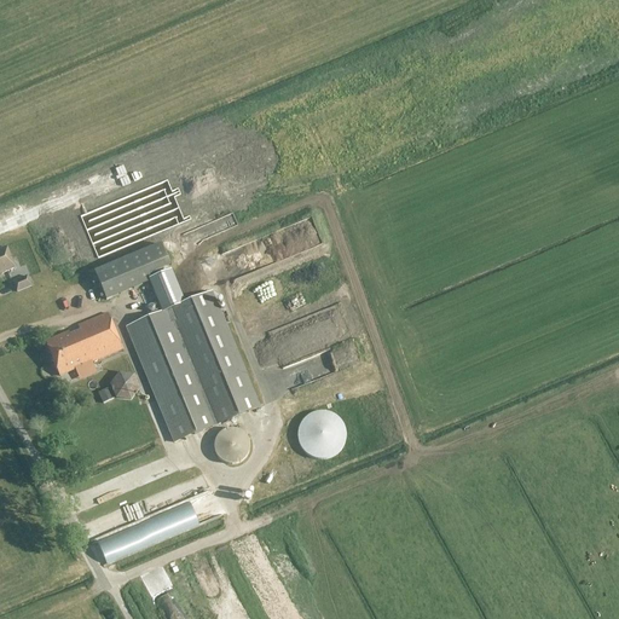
[(278,250),(322,239),(316,214),(271,225),(278,250)]
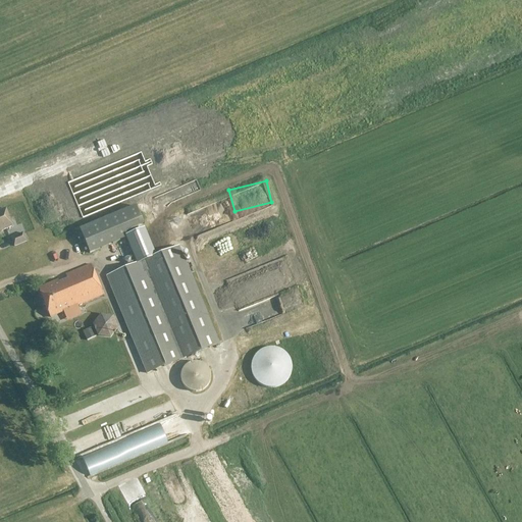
[(177,194),(196,187),(194,181),(175,189),(177,194)]
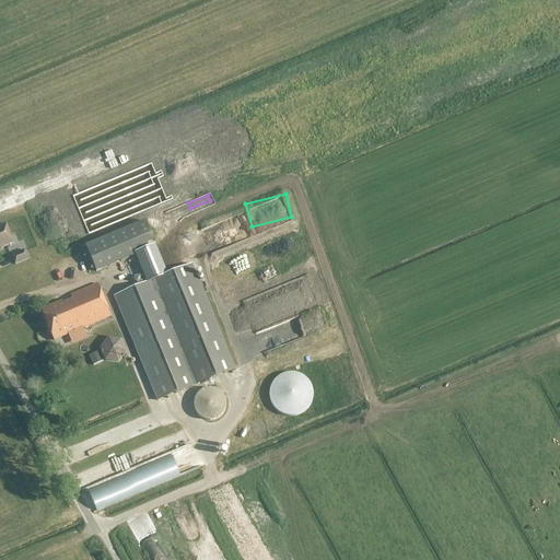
[(95,271),(155,246),(146,220),(84,246),(95,271)]
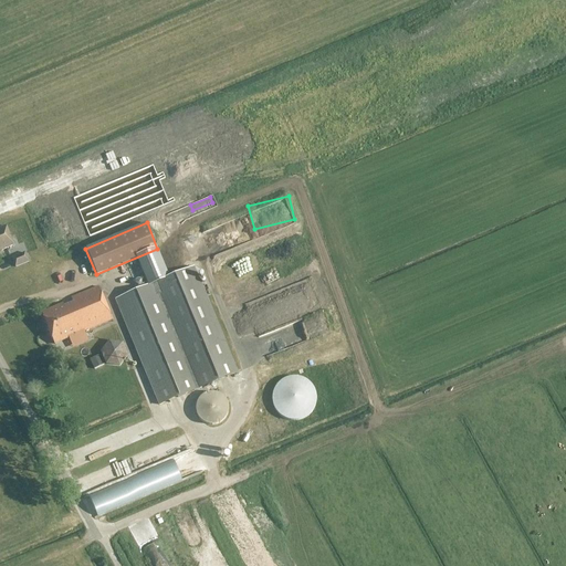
[(182,229),(188,243),(198,240),(192,226),(182,229)]
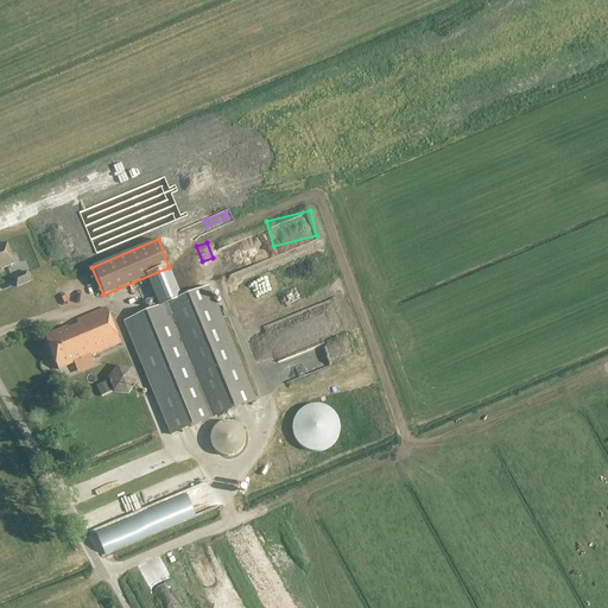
[(5,244),(0,245),(0,268),(13,264),(5,244)]
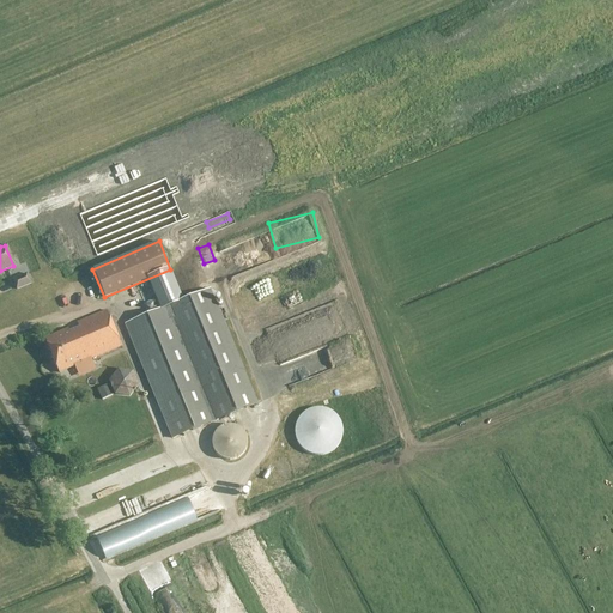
[(17,290),(30,284),(26,274),(12,279),(17,290)]
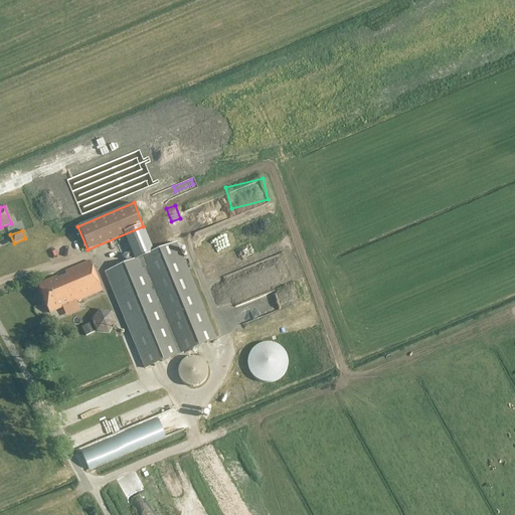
[(105,273),(134,343),(144,368),(215,338),(176,243),(105,273)]
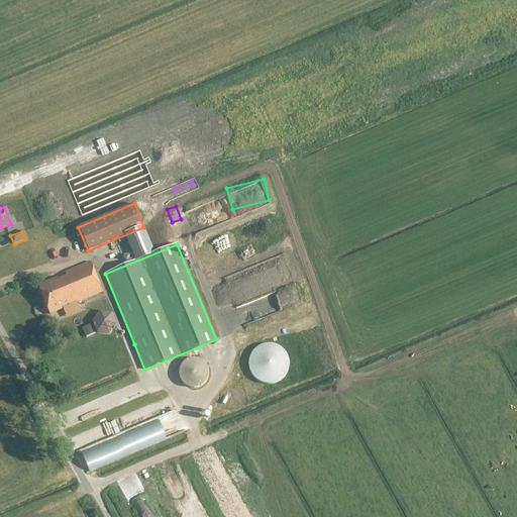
[(49,314),(101,292),(90,264),(66,274),(67,277),(59,280),(58,278),(37,286),(49,314)]
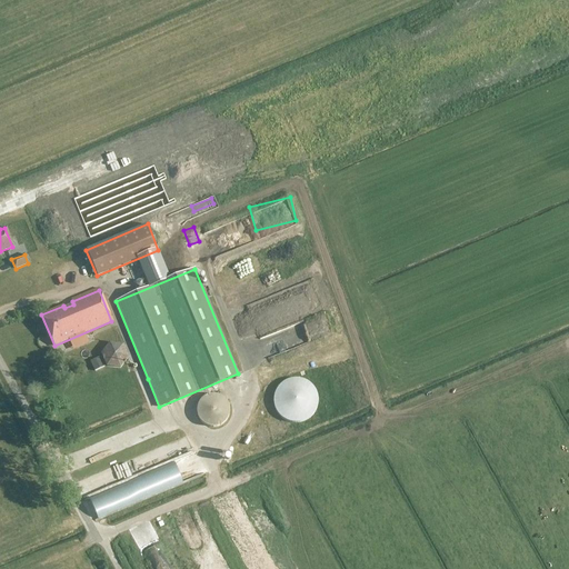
[(319,320),(320,327),(332,325),(329,309),(311,312),(313,321),(319,320)]
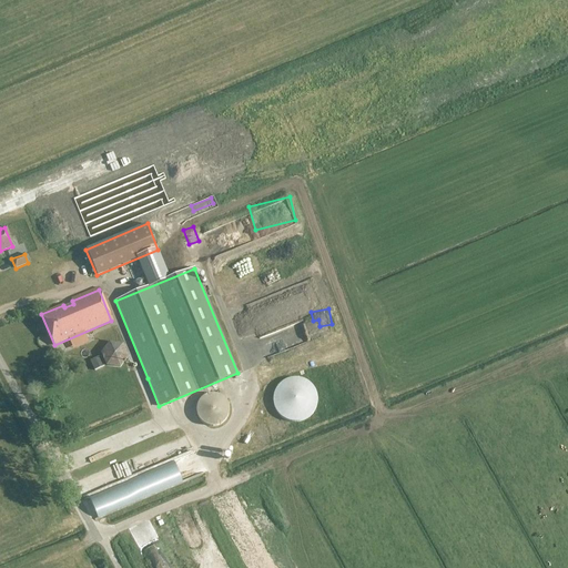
[(109,342),(100,354),(105,366),(120,367),(129,357),(123,344),(109,342)]
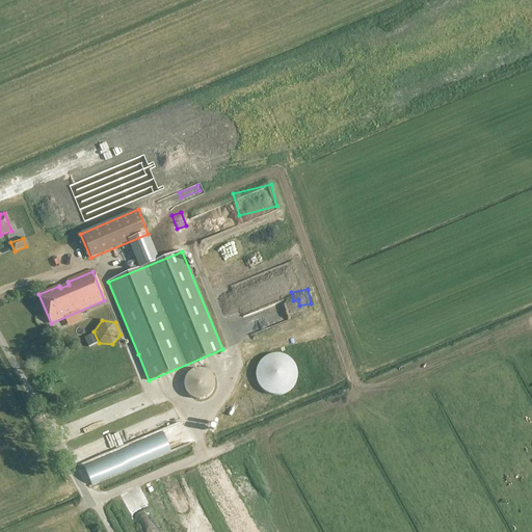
[(94,335),(84,339),(88,347),(97,343),(94,335)]
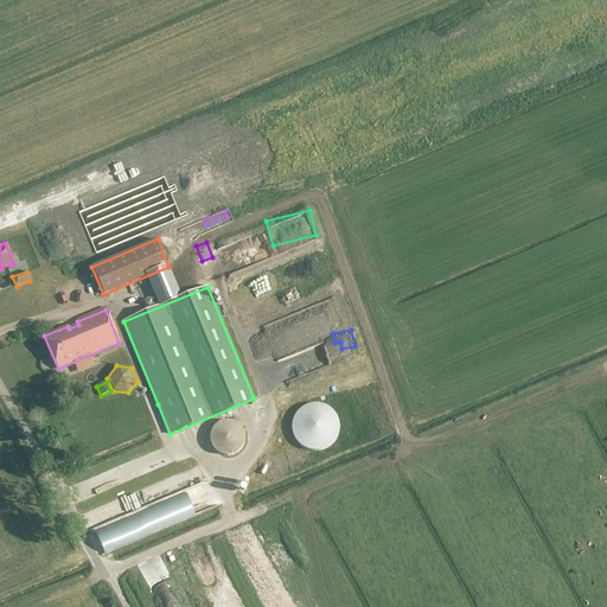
[(338,422),(338,420),(337,417),(336,416),(334,414),(333,413),(332,411),(331,409),(328,408),(327,407),(325,407),(324,406),(321,404),(319,404),(317,404),(315,404),(313,404),(311,404),(308,404),(307,406),(305,407),(304,407),(301,408),(300,410),(298,411),(296,413),(295,414),(294,416),(294,419),(293,420),(292,422),(292,425),(292,426),(292,428),(292,430),(292,433),(293,434),(293,436),(294,439),(295,440),(296,441),(298,443),(299,445),(300,446),(302,447),(304,448),(306,449),(307,451),(310,451),(312,451),(313,452),(315,452),(318,452),(319,451),(321,451),(324,449),(325,449),(327,448),(328,447),(331,446),(332,445),(333,442),(334,441),(336,440),(337,438),(338,436),(338,434),(338,432),(339,429),(339,428),(339,426),(338,423),(338,422)]
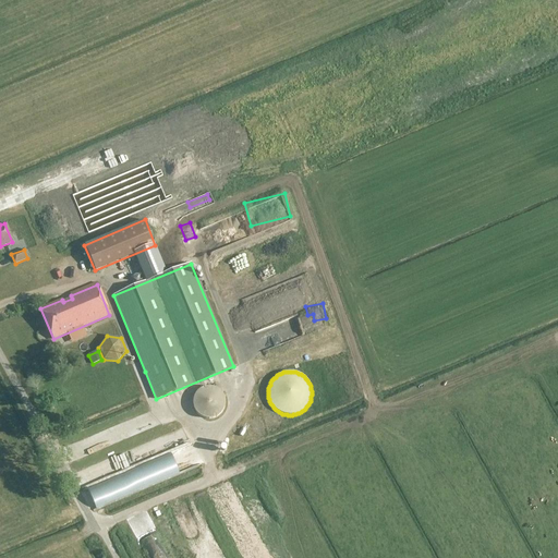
[(194,411),(197,414),(202,417),(207,419),(213,419),(217,416),(221,412),(223,408),(225,402),(223,398),(220,392),(217,389),(211,387),(207,387),(202,388),(197,391),(194,396),(193,400),(193,405),(194,411)]
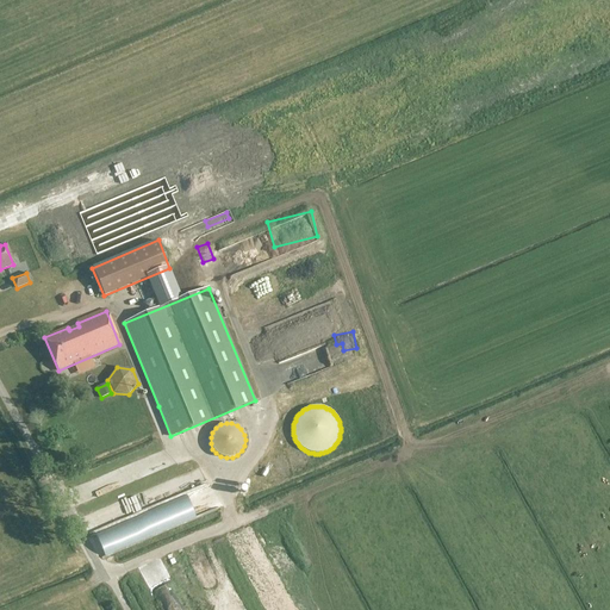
[(209,468),(134,493),(138,506),(213,480),(209,468)]
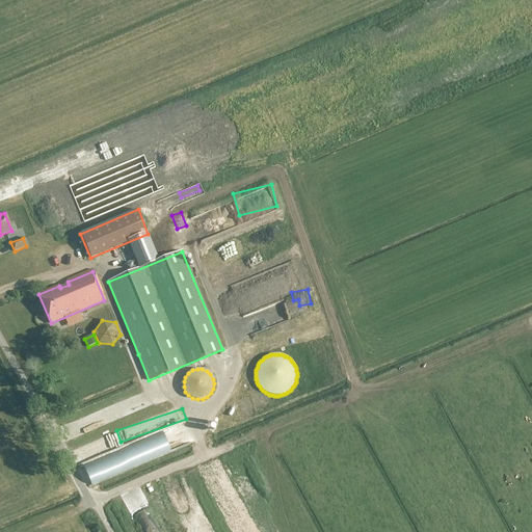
[(185,435),(191,431),(184,419),(157,434),(163,446),(181,435),(178,430),(181,429),(185,435)]
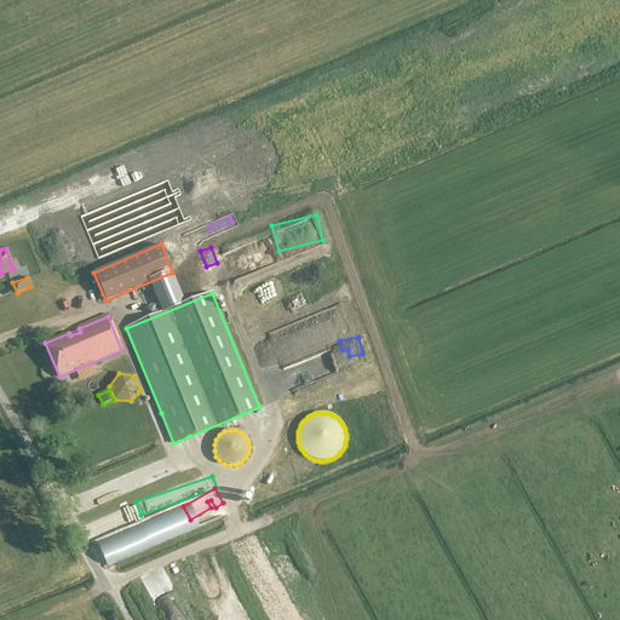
[(178,512),(105,537),(112,555),(184,529),(178,512)]
